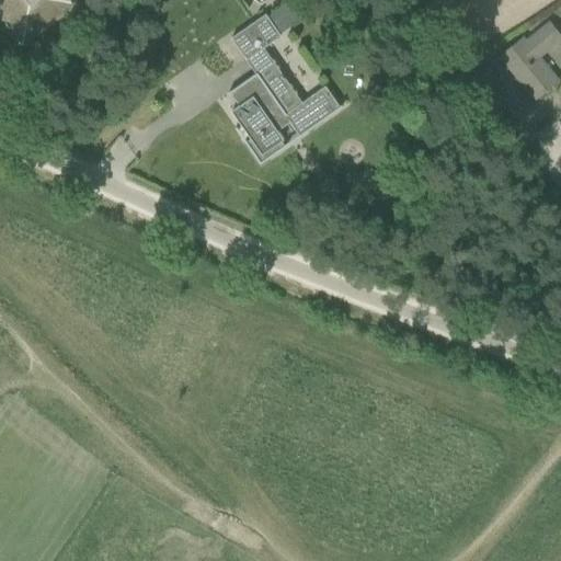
[(0,0),(0,10),(22,42),(69,9),(64,0),(0,0)]
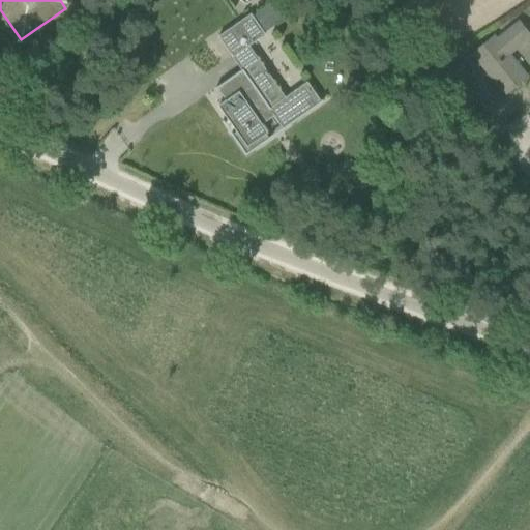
[(232,57),(265,34),(251,13),(217,36),(232,57)]
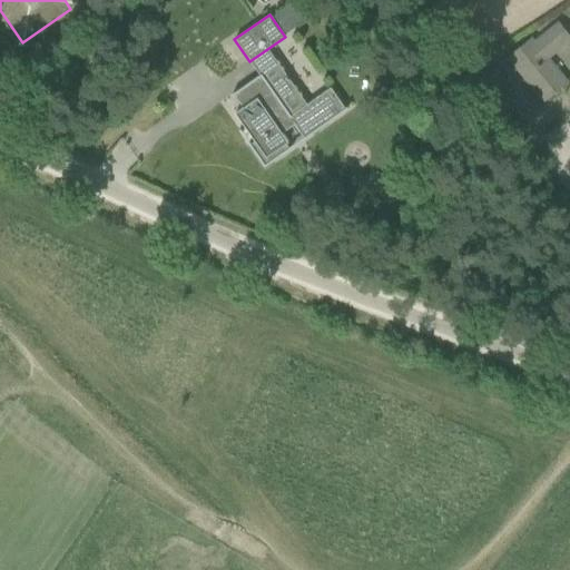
[(547,58),(569,39),(569,38),(558,23),(533,42),(531,39),(508,58),(543,101),(567,82),(547,58)]
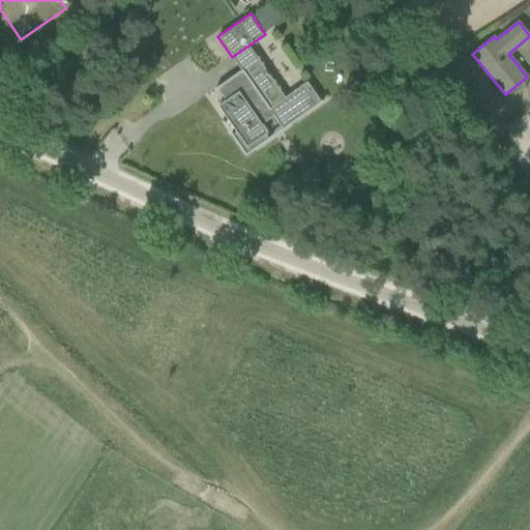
[(451,86),(467,72),(453,56),(437,67),(451,86)]
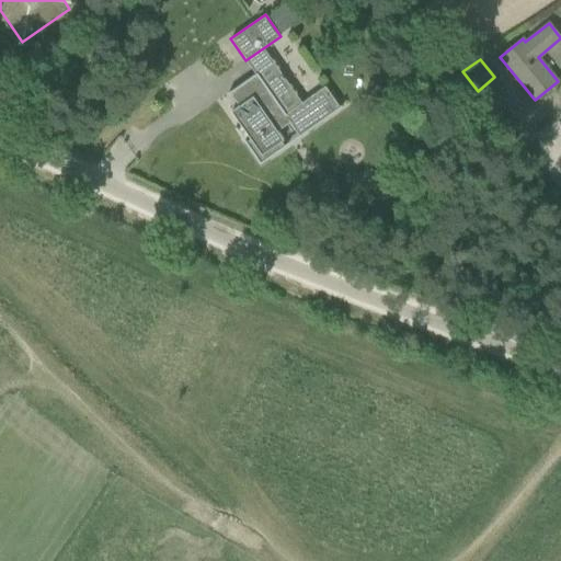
[(286,114),(256,73),(228,93),(238,106),(231,111),(250,138),(244,142),(260,164),(287,146),(286,144),(283,147),(279,142),(283,140),(277,132),(289,123),(299,137),(342,107),(341,105),(339,107),(324,87),(286,114)]
